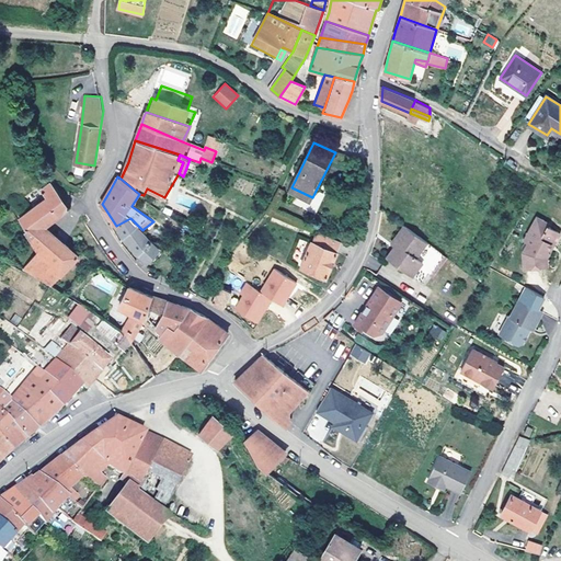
[(20,218),(39,250),(23,267),(52,284),(79,255),(44,227),(70,207),(53,183),(42,191),(47,198),(20,218)]
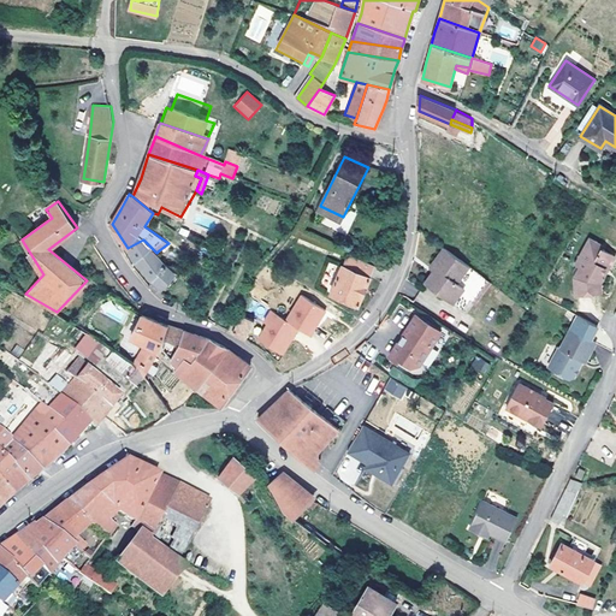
[(320,206),(318,211),(341,221),(343,217),(320,206)]
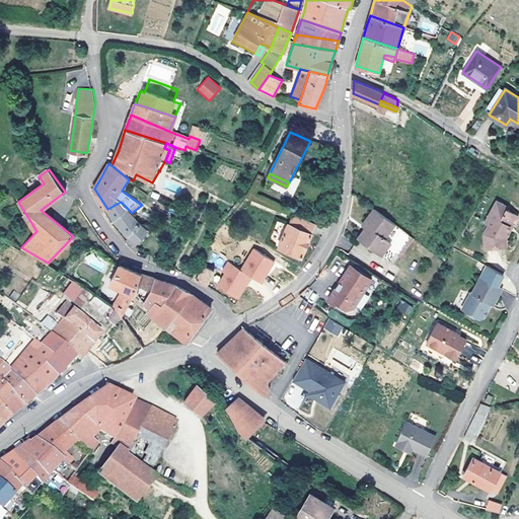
[(121,202),(107,209),(115,220),(127,236),(138,243),(150,232),(142,222),(141,223),(134,214),(132,213),(121,202)]
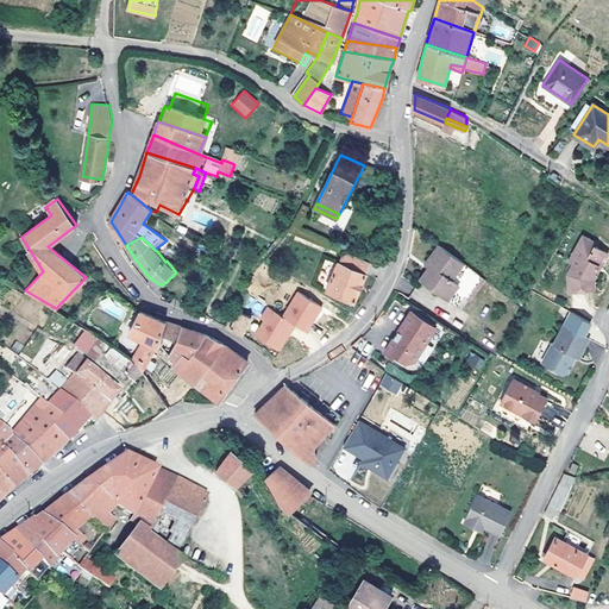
[(429,267),(421,278),(458,306),(482,275),(456,255),(439,244),(426,263),(429,267)]
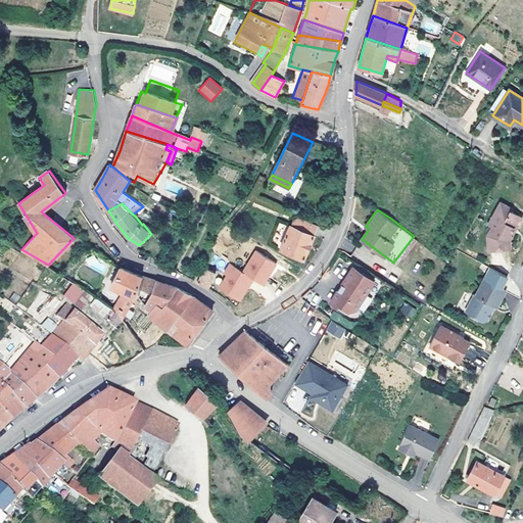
[(492,226),(494,227),(490,231),(490,248),(503,248),(504,250),(513,250),(513,243),(515,240),(515,237),(518,232),(521,232),(522,229),(522,220),(516,216),(513,219),(503,211),(492,226)]
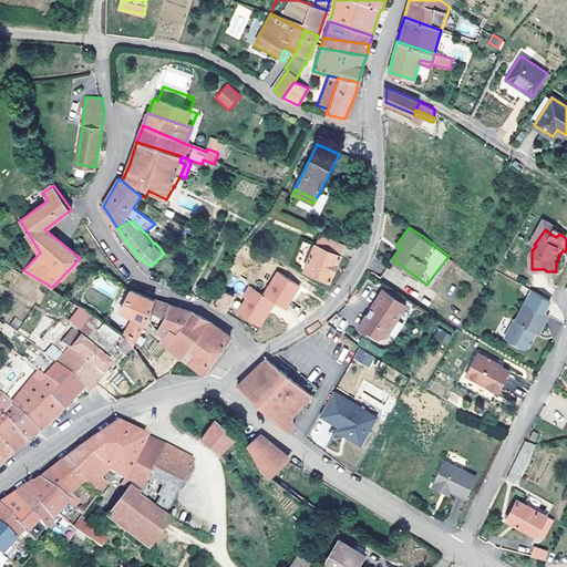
[(347,243),(320,233),(305,269),(331,280),(347,243)]
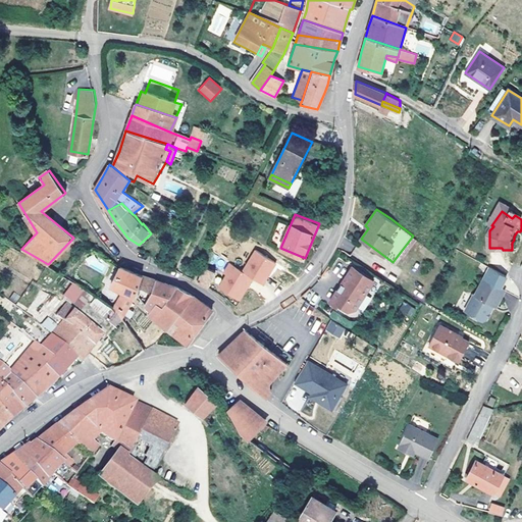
[(415,238),(413,236),(393,262),(396,264),(415,238)]
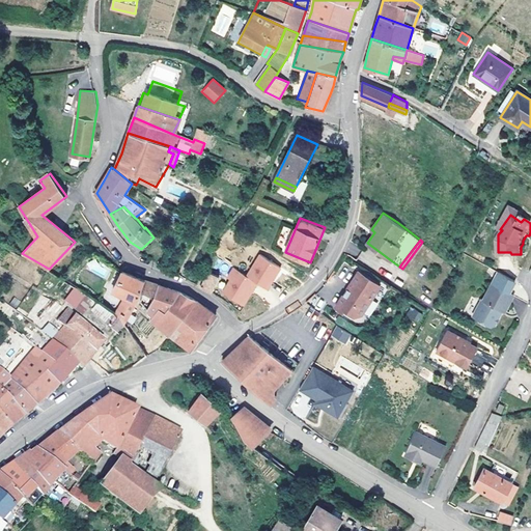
[(256,250),(243,272),(254,279),(263,285),(277,263),(256,250)]
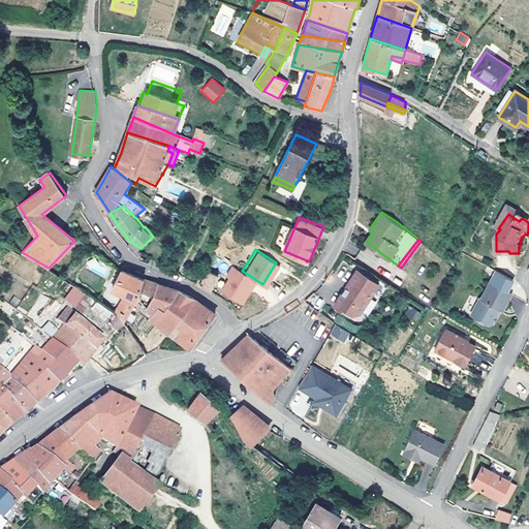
[(242,271),(229,263),(223,274),(225,275),(218,287),(239,301),(253,278),(242,271)]
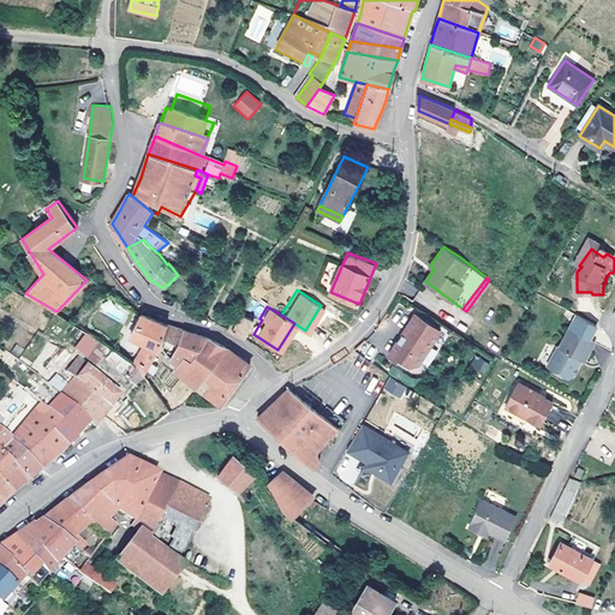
[(255,320),(240,312),(233,330),(248,336),(255,320)]
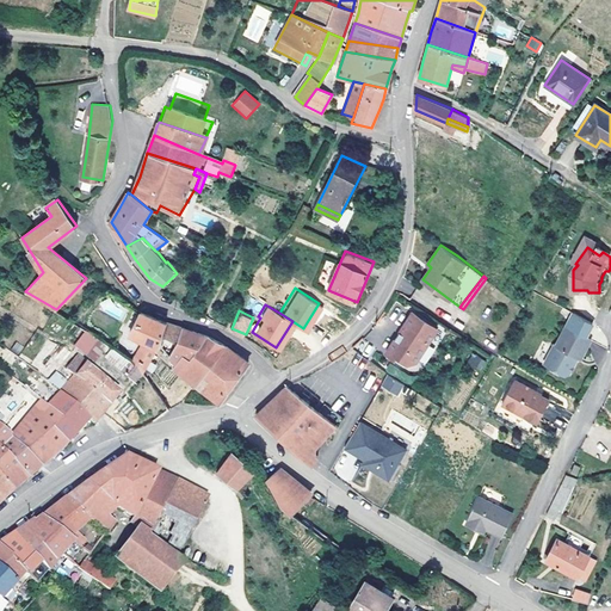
[(133,334),(144,344),(133,360),(137,365),(143,372),(144,368),(153,356),(159,347),(162,337),(167,322),(150,315),(142,312),(133,334)]
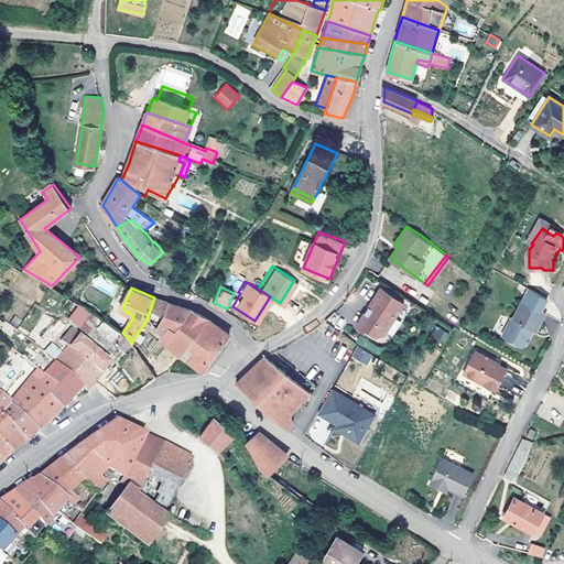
[(369,305),(372,307),(368,314),(365,311),(357,324),(365,329),(366,326),(377,334),(383,332),(404,303),(381,288),(369,305)]
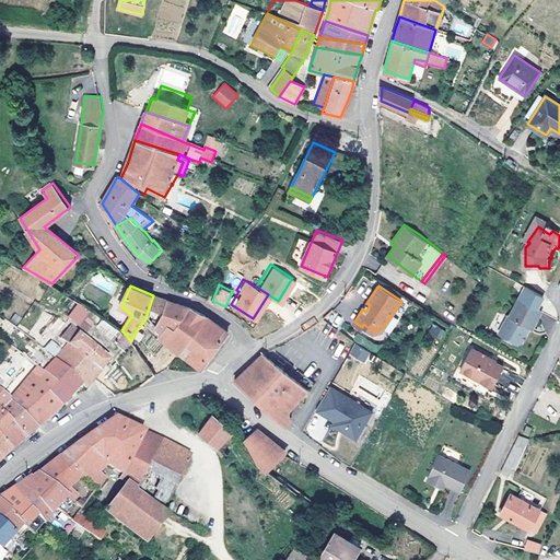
[(511,316),(509,315),(499,333),(517,343),(521,343),(523,342),(531,328),(533,329),(543,312),(538,308),(545,296),(527,287),(511,316)]
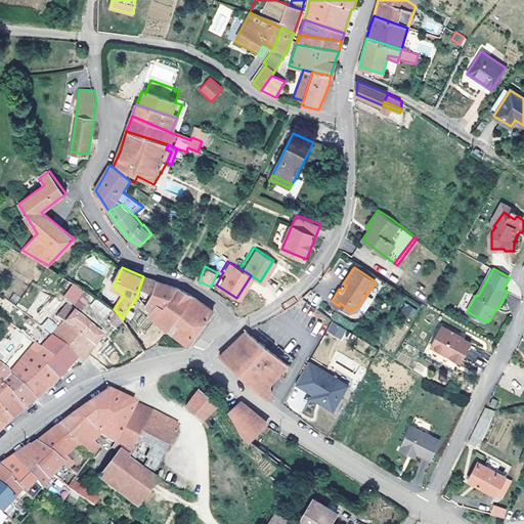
[(73,284),(60,275),(55,284),(67,292),(73,284)]
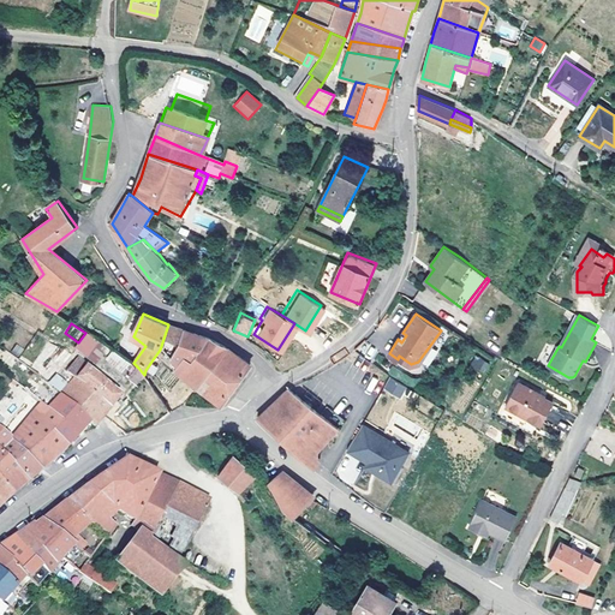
[(163,339),(167,340),(180,344),(185,330),(174,327),(168,324),(163,339)]
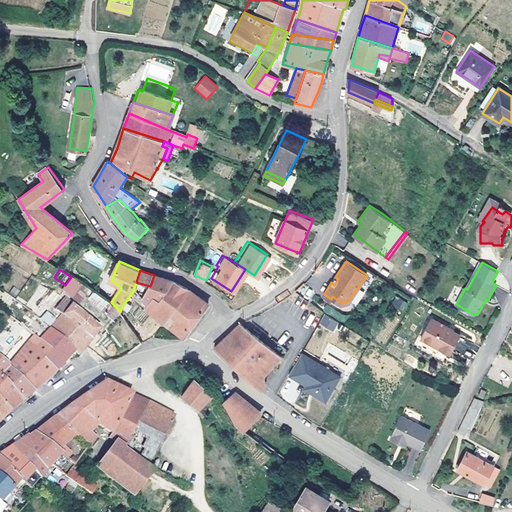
[(139,283),(135,291),(147,305),(151,300),(157,291),(163,294),(179,301),(189,288),(173,280),(154,275),(150,286),(139,283)]
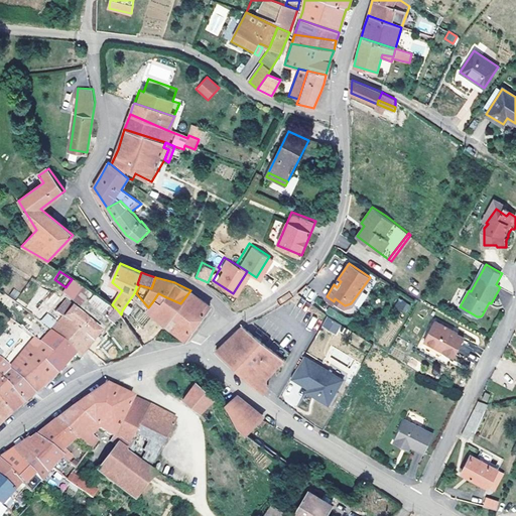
[(91,290),(74,279),(63,291),(80,304),(91,290)]
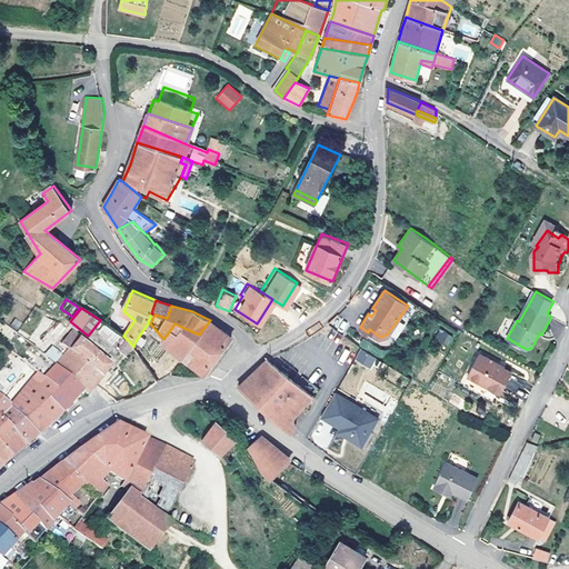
[(339,312),(329,322),(343,333),(351,322),(339,312)]
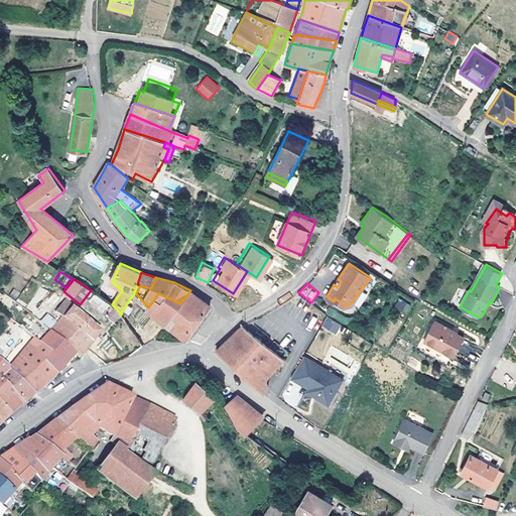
[(48,290),(40,286),(25,308),(31,312),(36,305),(48,290)]
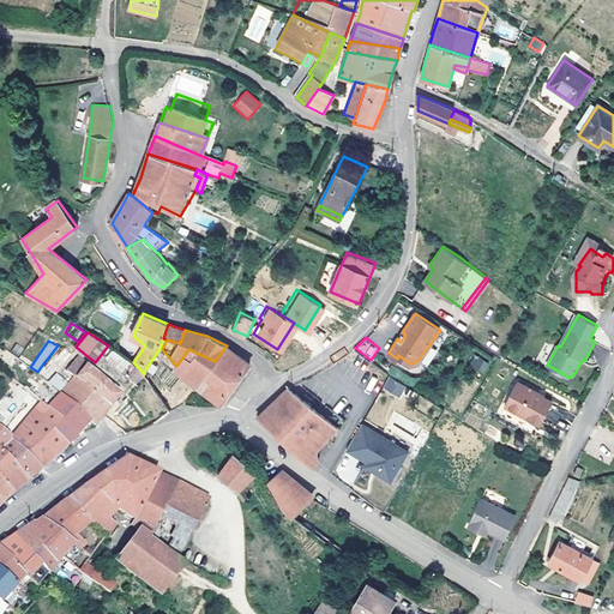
[(0,345),(0,357),(12,367),(18,359),(0,345)]
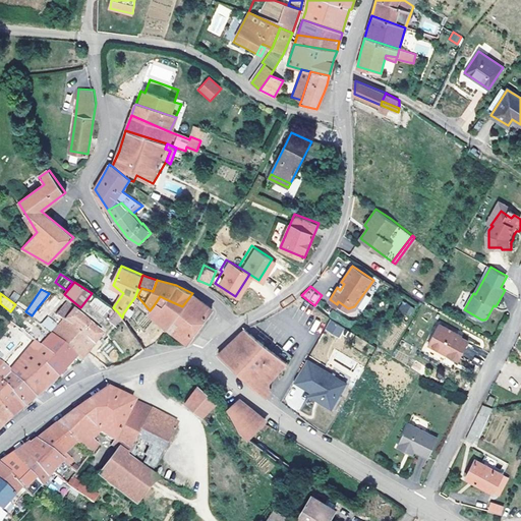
[(192,293),(182,306),(167,328),(187,343),(193,335),(212,308),(192,293)]
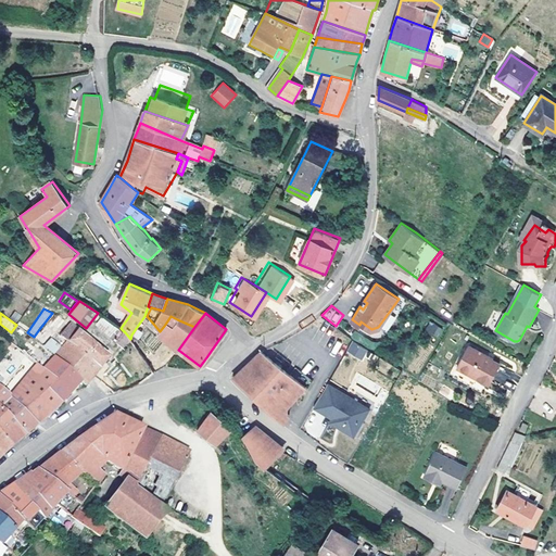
[(47,328),(43,332),(38,340),(45,344),(65,319),(59,315),(47,328)]
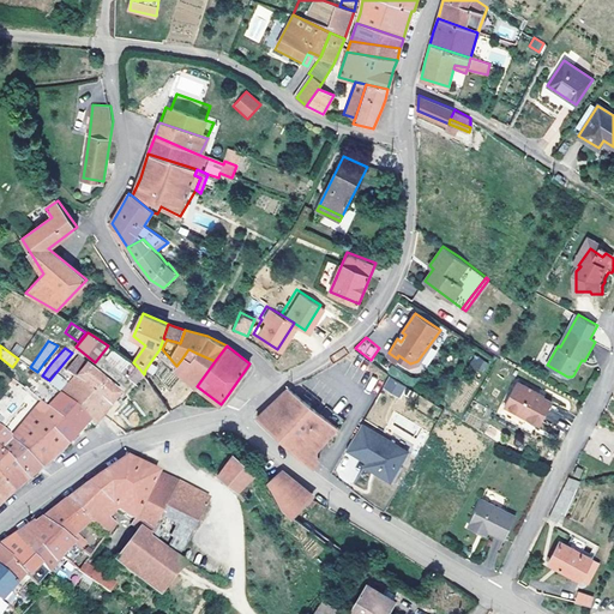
[(113,349),(107,356),(137,380),(144,374),(138,367),(133,362),(113,349)]
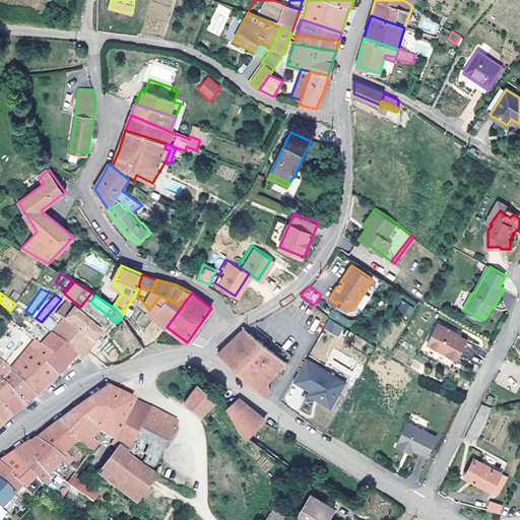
[(149,310),(147,312),(167,327),(182,306),(166,299),(159,309),(153,305),(149,310)]
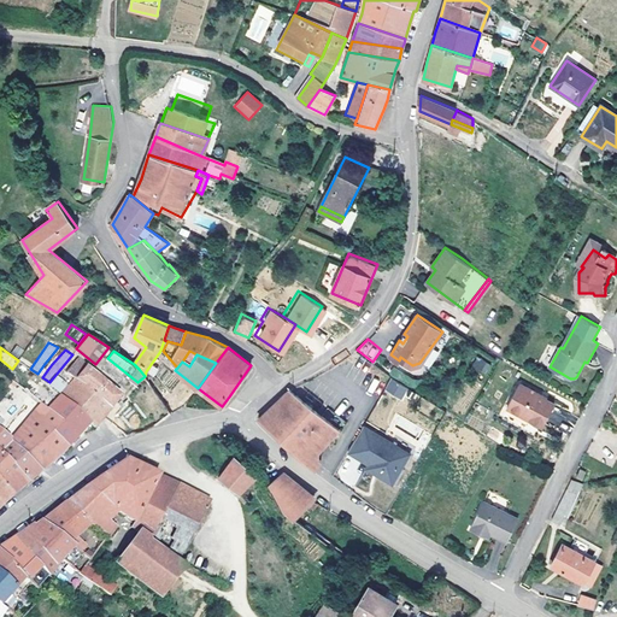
[(22,356),(18,360),(29,369),(33,364),(22,356)]
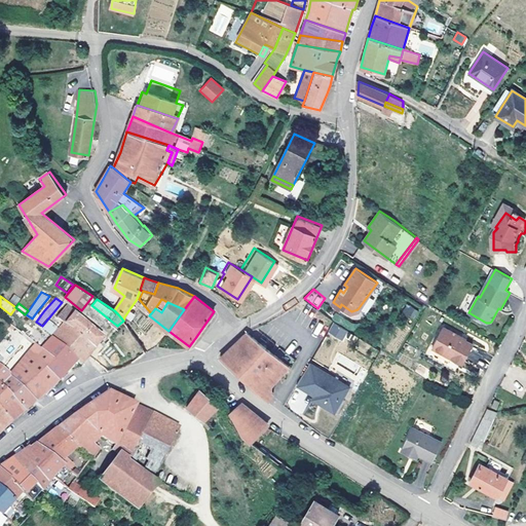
[(414,320),(418,310),(406,304),(401,314),(414,320)]
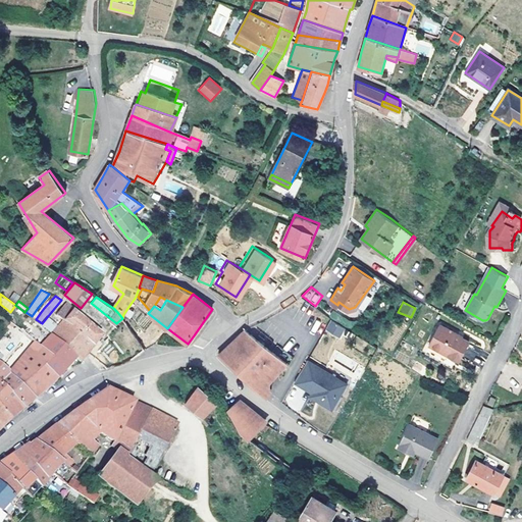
[(57,314),(64,321),(51,333),(76,357),(79,360),(81,361),(86,356),(102,336),(66,304),(57,314)]
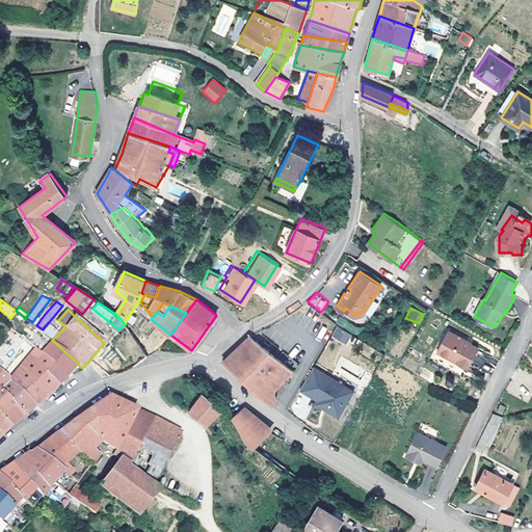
[(42,318),(37,315),(32,322),(34,323),(36,325),(42,318)]
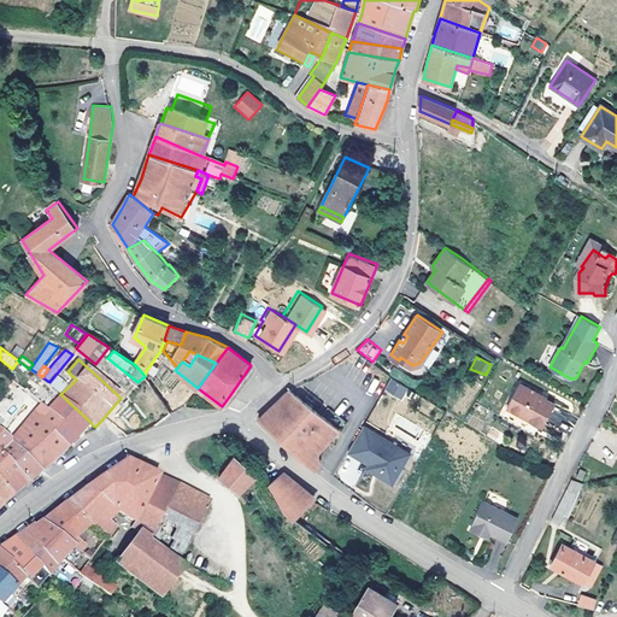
[(27,389),(41,404),(19,429),(12,438),(42,470),(53,462),(57,458),(69,446),(83,430),(86,433),(93,425),(90,422),(60,394),(50,382),(42,377),(40,375),(27,389)]
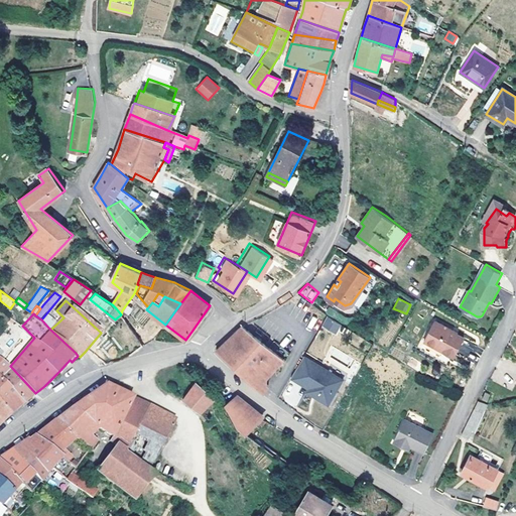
[(334,316),(329,313),(328,314),(324,323),(329,326),(334,316)]
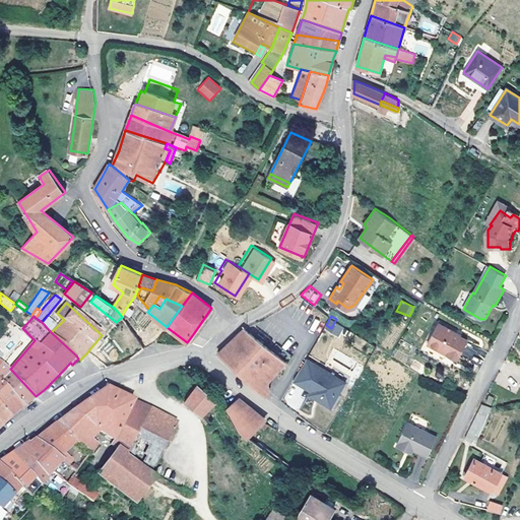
[(344,324),(336,319),(331,328),(339,333),(344,324)]
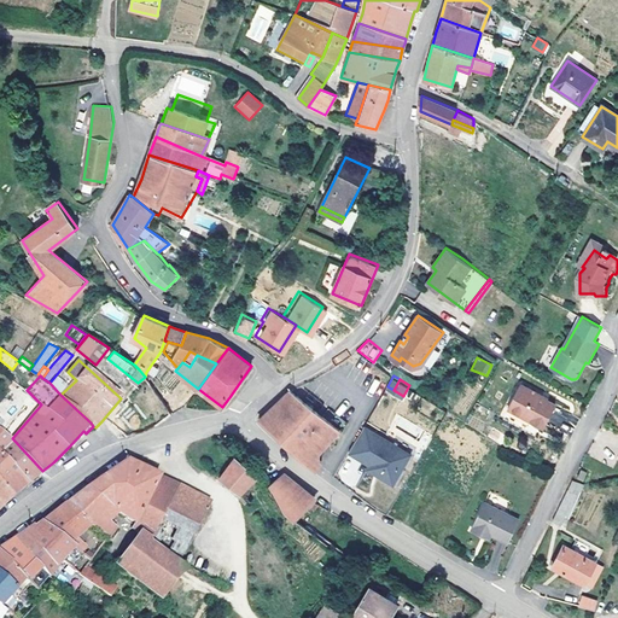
[(524,384),(514,401),(525,403),(523,414),(544,426),(557,403),(540,394),(540,392),(524,384)]
